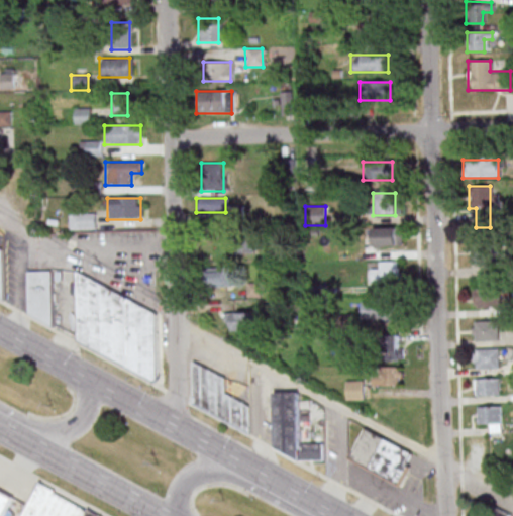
[(68,214),(68,229),(93,229),(93,214),(68,214)]
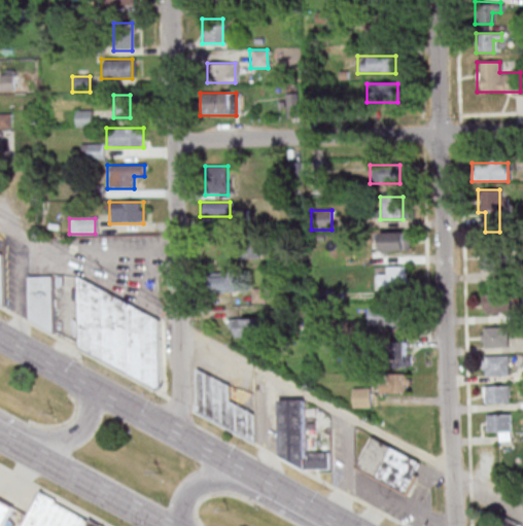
[(409,252),(409,233),(378,233),(378,252),(409,252)]
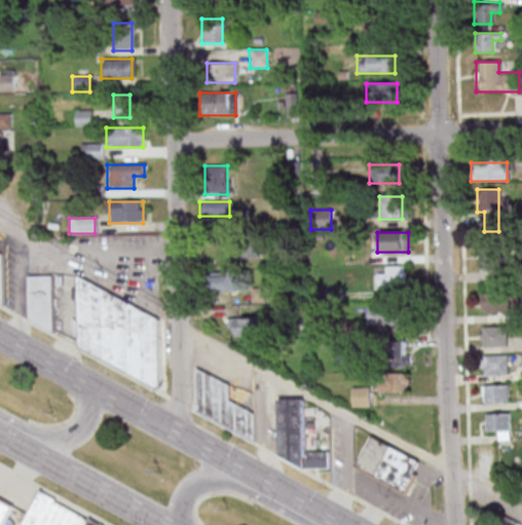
[(255,257),(255,244),(238,244),(238,257),(255,257)]
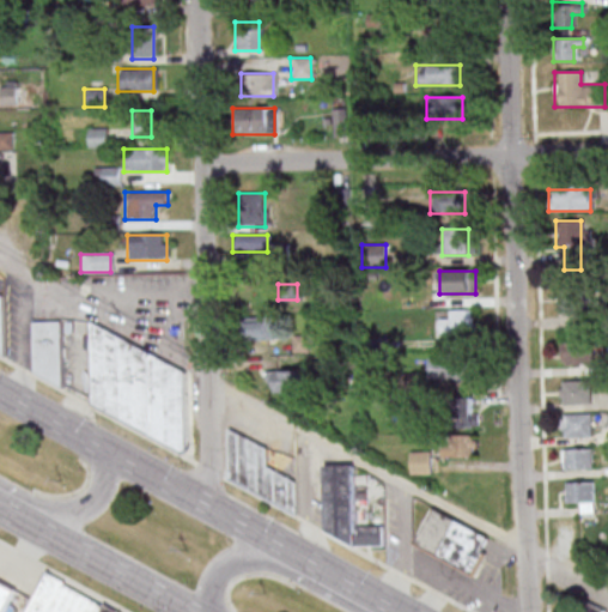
[(555,313),(577,313),(577,284),(555,284),(555,313)]
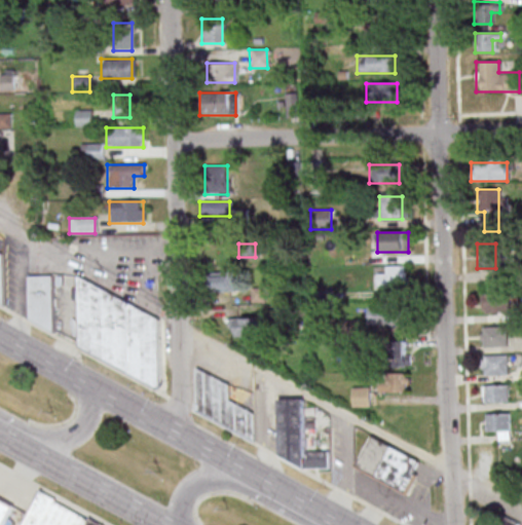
[(375,276),(375,288),(403,288),(403,266),(382,266),(382,276),(375,276)]
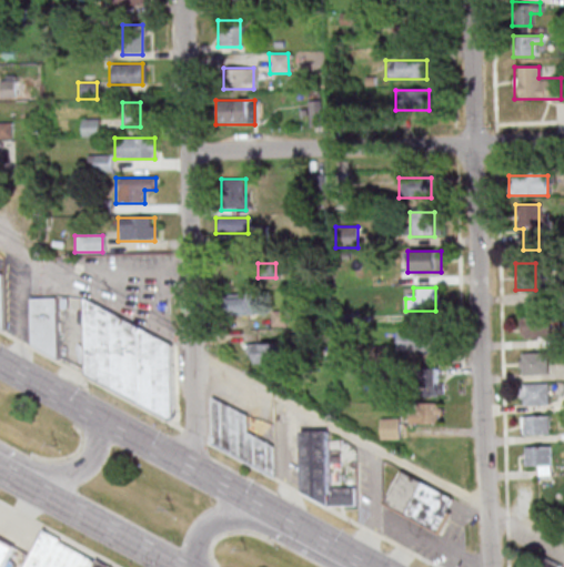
[(251,315),(251,295),(228,295),(228,315),(251,315)]
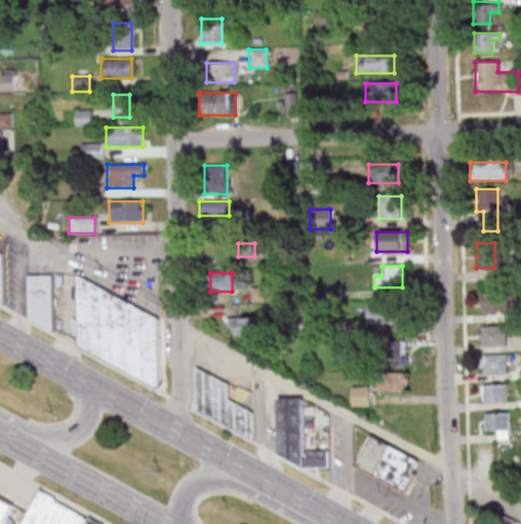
[(73,275),(155,319),(156,384),(155,385),(154,387),(152,387),(150,387),(75,345),(73,275)]
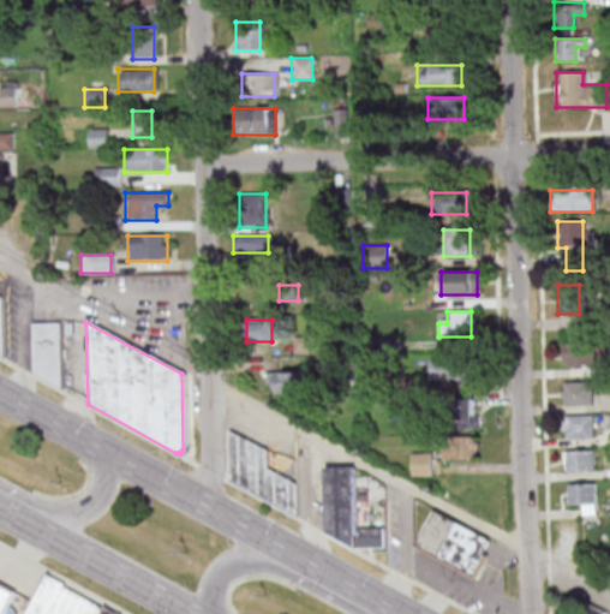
[(31,382),(60,382),(60,323),(31,323),(31,382)]
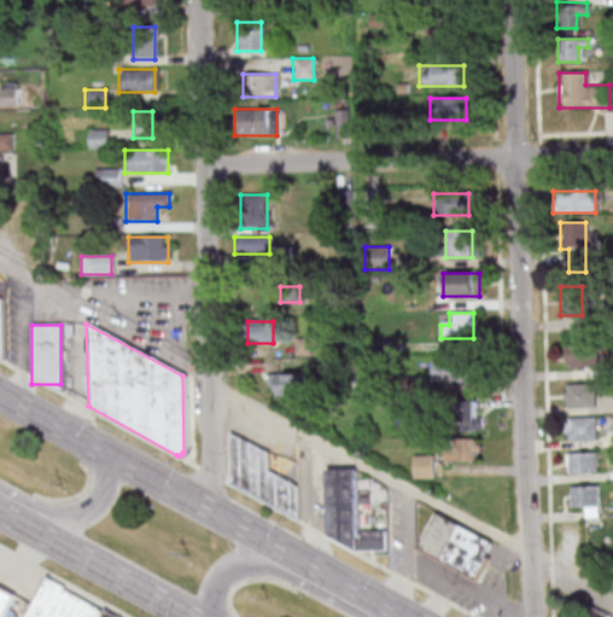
[(562,368),(595,368),(595,347),(562,347),(562,368)]
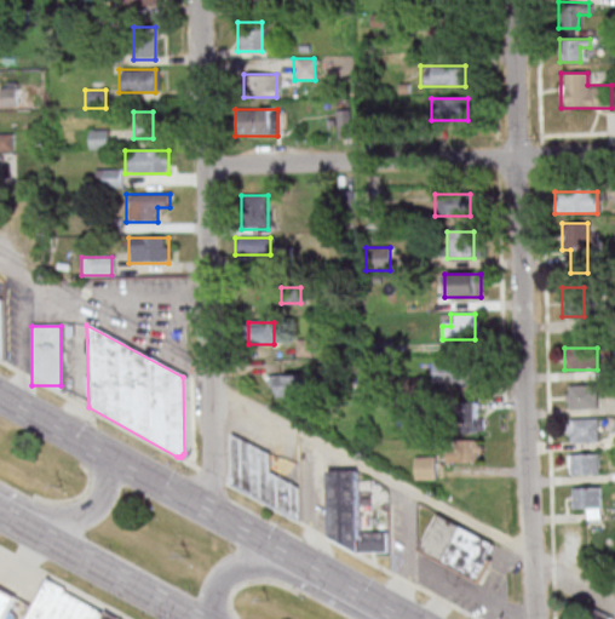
[(268,374),(268,397),(305,397),(305,374),(268,374)]
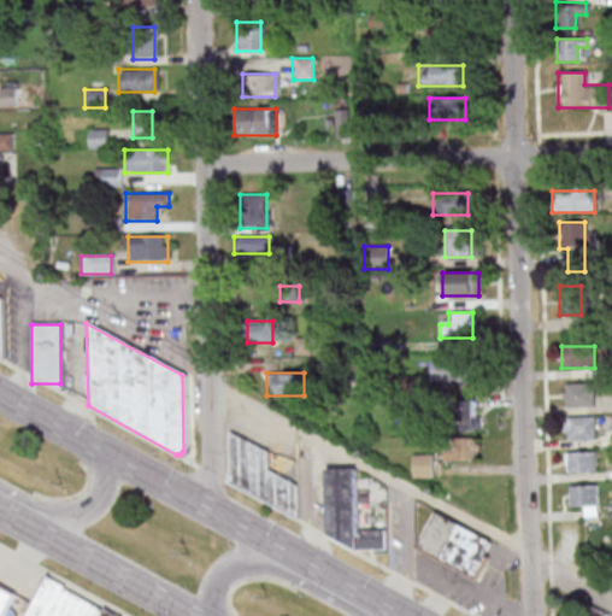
[(592,385),(560,385),(560,408),(592,408),(592,385)]
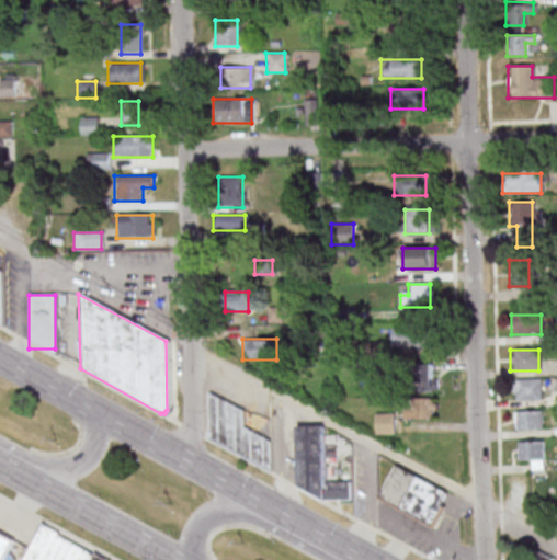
[(429,365),(417,366),(419,391),(431,390),(429,365)]
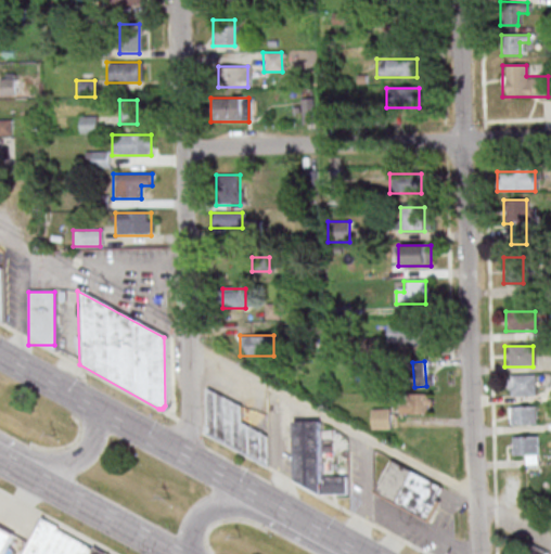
[(533,375),(507,375),(507,397),(533,397),(533,375)]
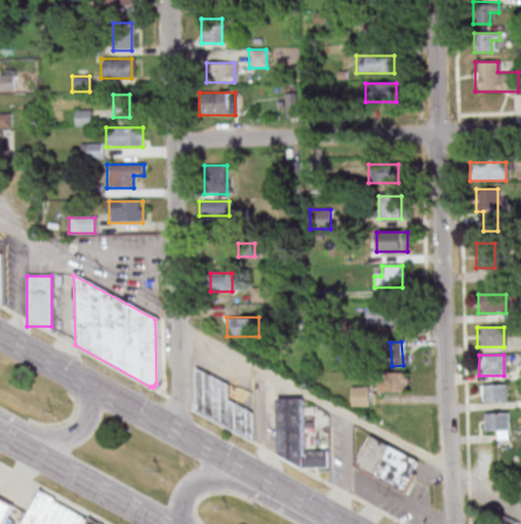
[(252,412),(227,401),(228,384),(196,369),(194,369),(192,413),(250,439),(252,412)]
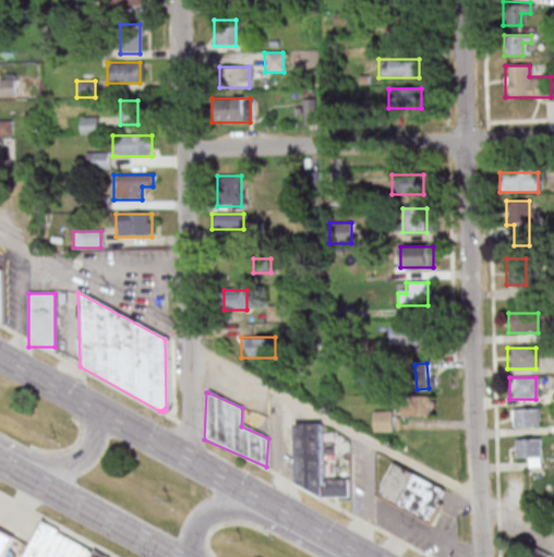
[(399,416),(431,416),(431,397),(399,397),(399,416)]
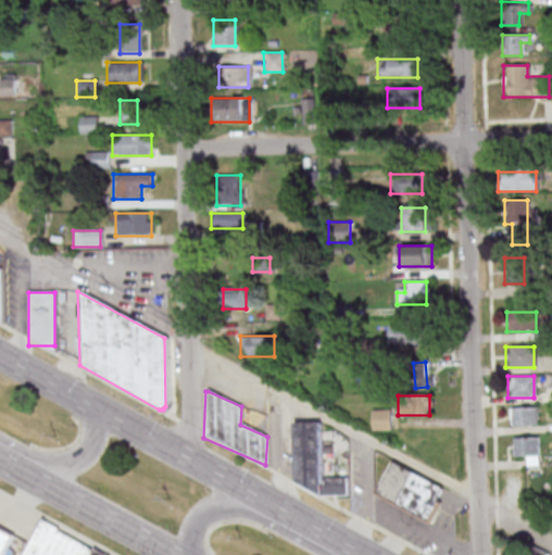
[(536,427),(536,407),(509,407),(509,427),(536,427)]
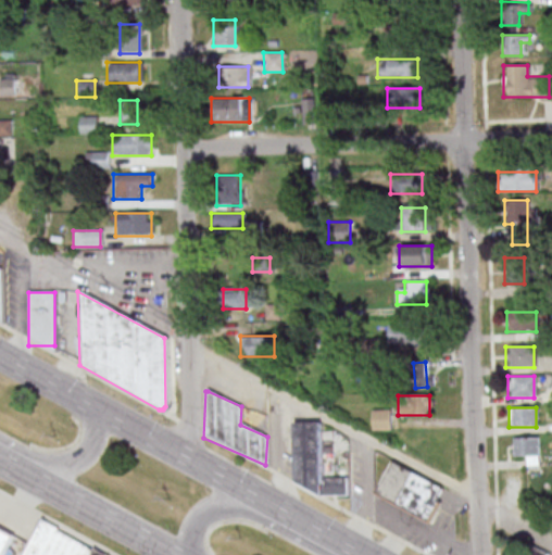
[(369,430),(389,430),(389,410),(369,410),(369,430)]
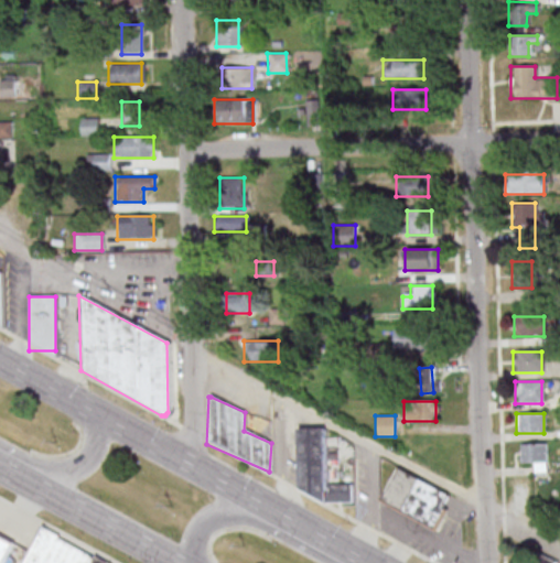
[(297,430),(297,500),(351,500),(351,485),(324,485),(323,430),(297,430)]
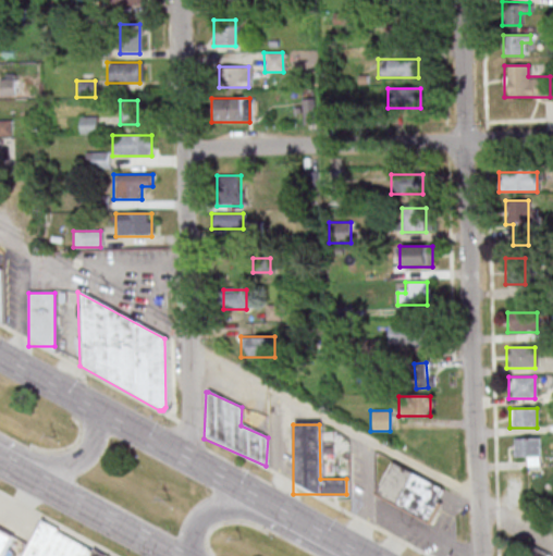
[(538,466),(538,437),(512,437),(512,457),(525,457),(525,466),(538,466)]
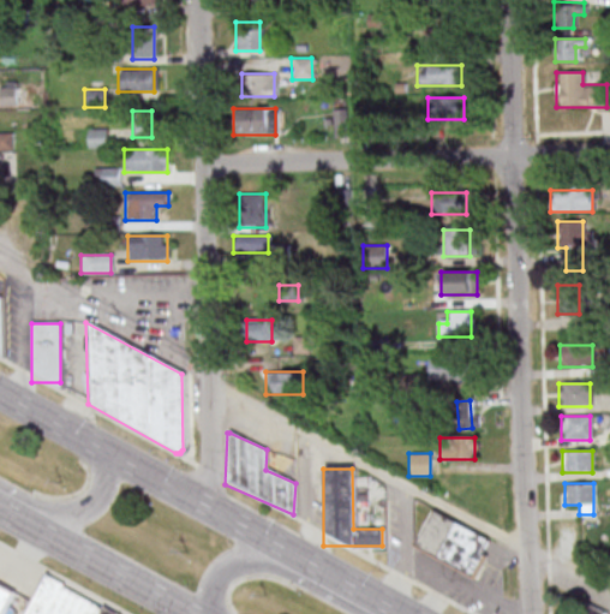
[(490,542),(431,510),(412,547),(471,578),(490,542)]
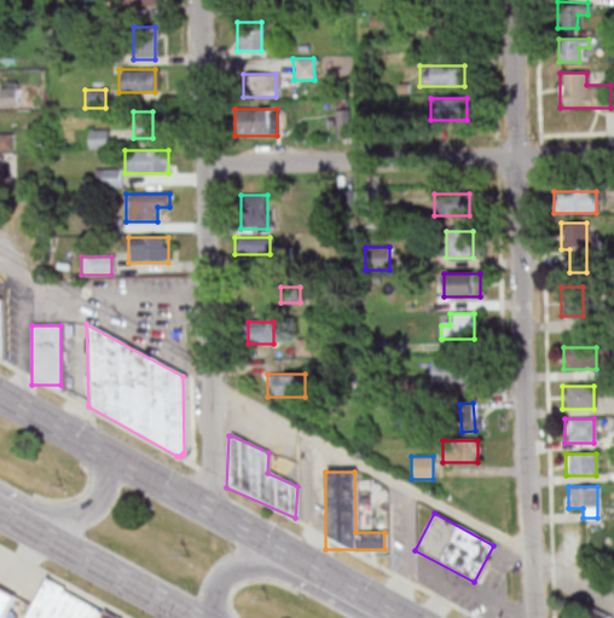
[(115,617),(40,582),(22,617),(115,617)]
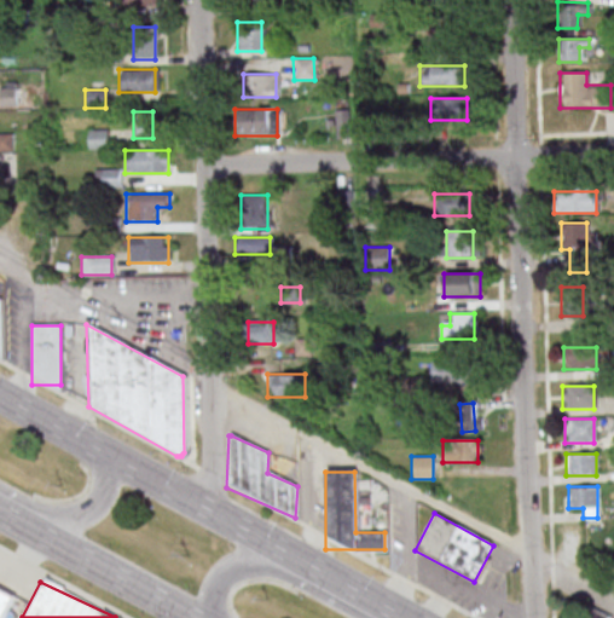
[(3,617),(13,594),(0,588),(0,617),(3,617)]
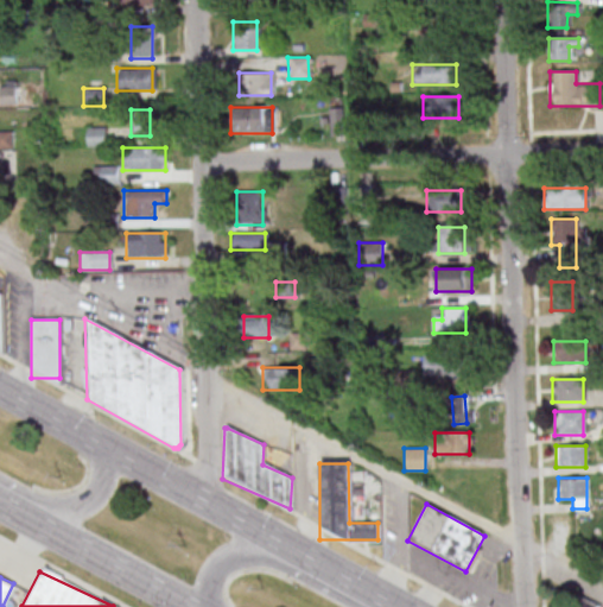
[(597,606),(576,596),(571,606),(597,606)]
